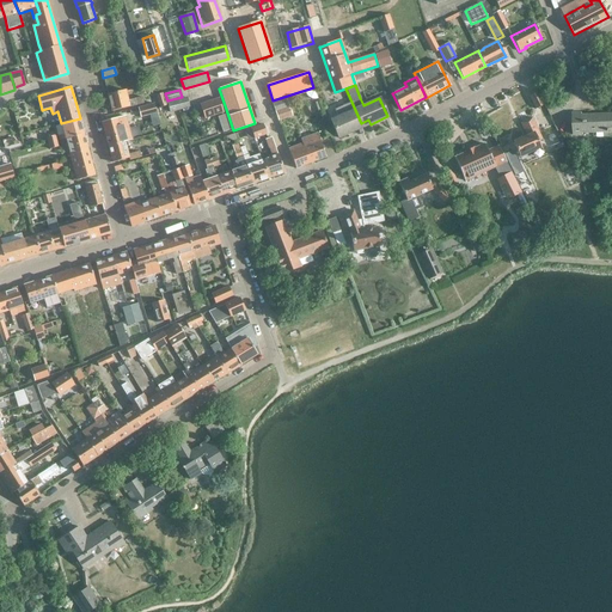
[(536,109),(544,105),(538,92),(530,96),(536,109)]
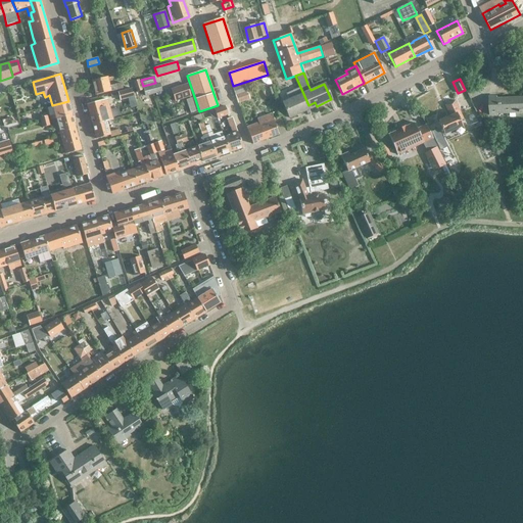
[(107,80),(93,84),(95,95),(115,90),(123,88),(122,83),(114,84),(109,86),(107,80)]
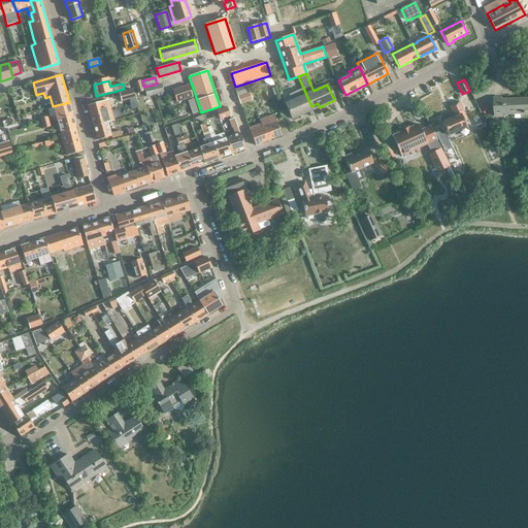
[(138,93),(143,91),(139,80),(134,81),(138,93)]
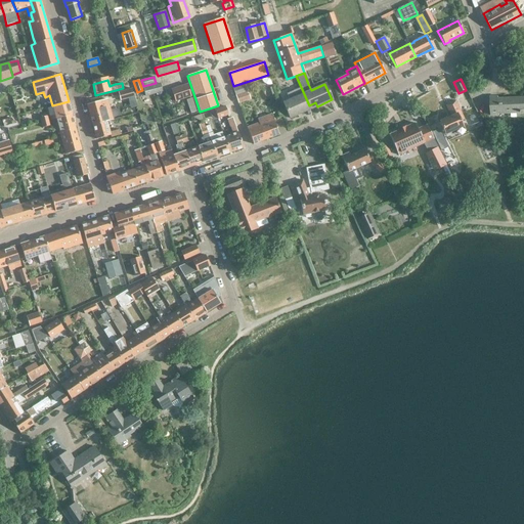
[(145,96),(162,92),(160,84),(143,88),(145,96)]
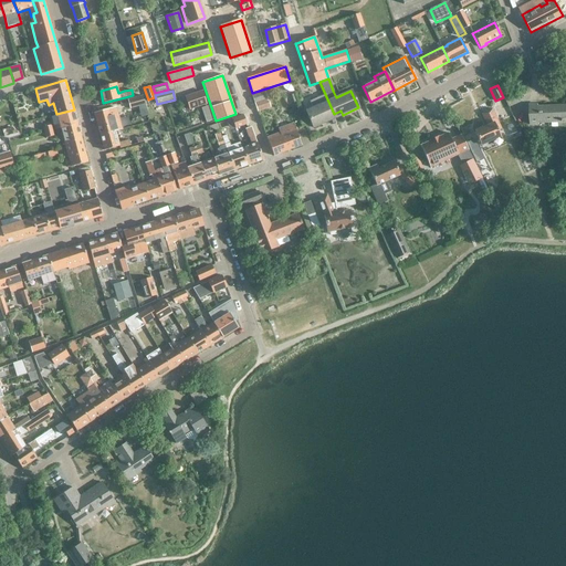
[(254,103),(268,100),(264,91),(251,94),(254,103)]
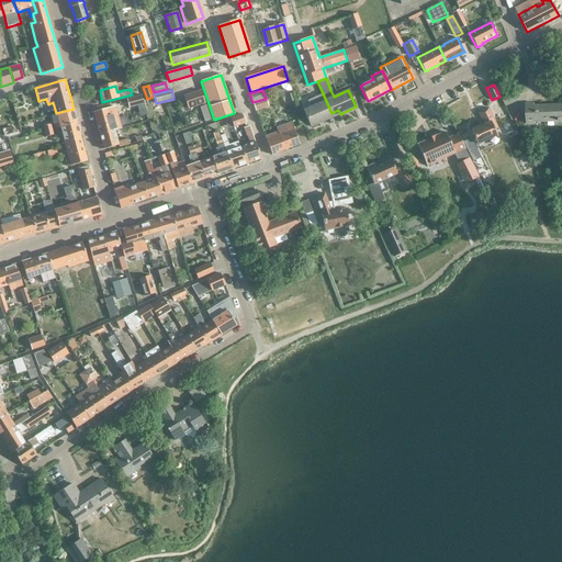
[(188,109),(205,103),(201,91),(183,97),(188,109)]
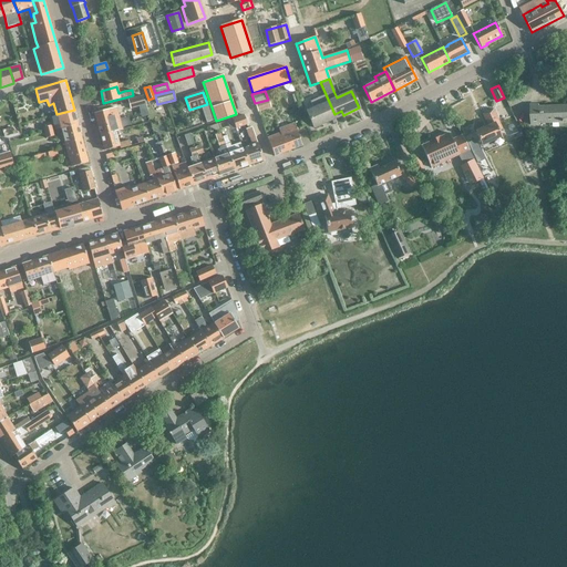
[(334,114),(326,94),(310,102),(312,107),(306,111),(313,129),(329,121),(327,117),(334,114)]
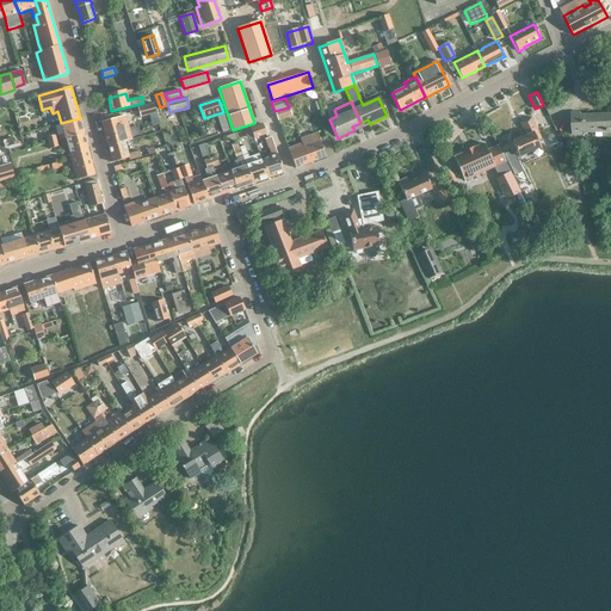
[(154,104),(137,107),(141,118),(156,113),(154,104)]
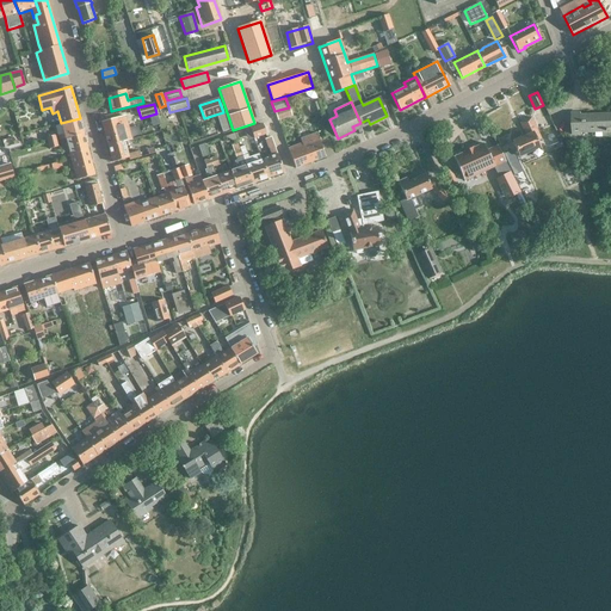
[(291,116),(289,107),(275,111),(277,121),(291,116)]
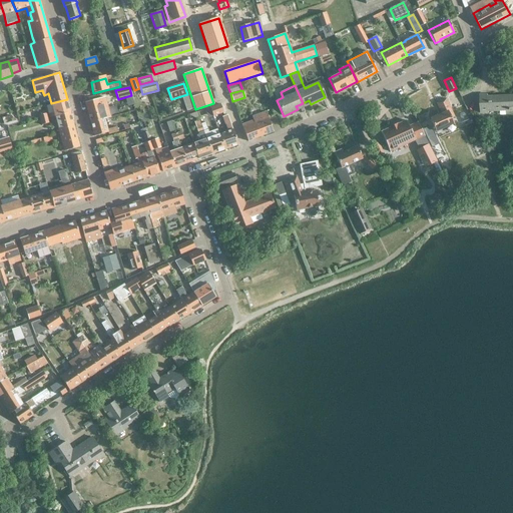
[(495,97),(488,97),(487,94),(480,95),(481,114),(488,114),(488,111),(512,109),(512,96),(501,97),(501,96),(495,96),(495,97)]
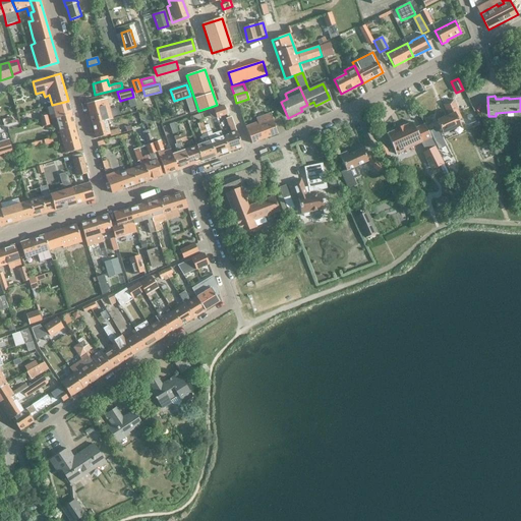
[(101,101),(87,104),(92,124),(106,121),(112,119),(107,99),(101,101)]
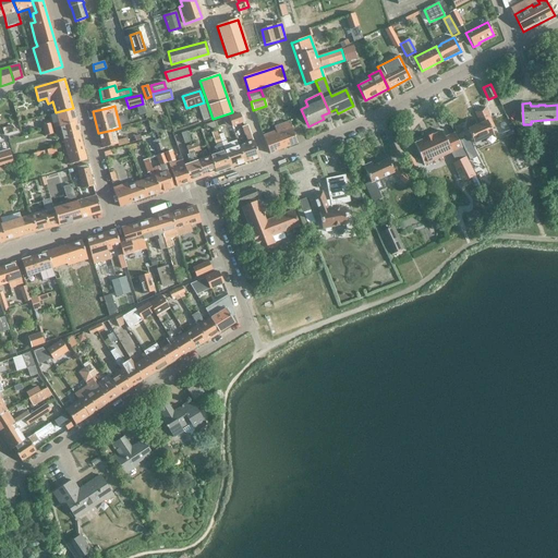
[(73,108),(56,112),(59,122),(53,123),(55,128),(59,126),(76,122),(73,108)]
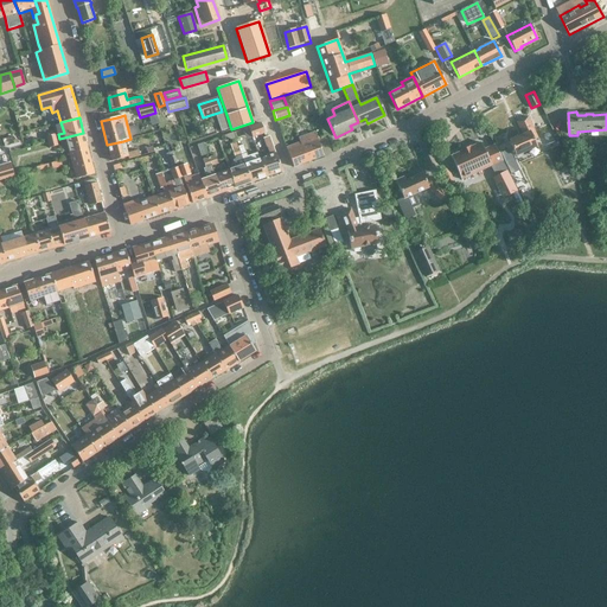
[(534,140),(537,139),(528,117),(516,122),(522,135),(509,141),(515,155),(536,146),(534,140)]
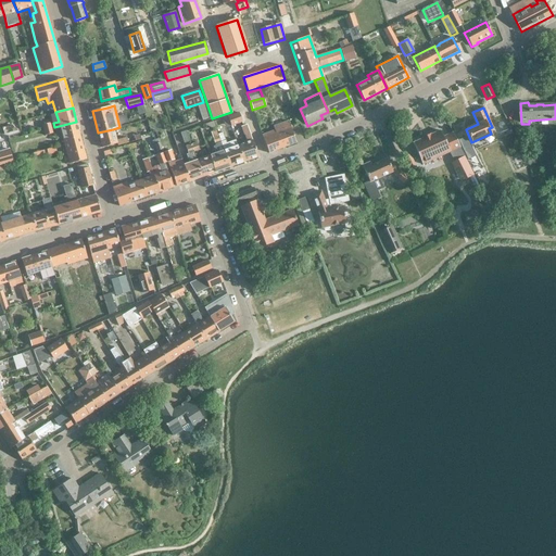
[(239,113),(227,117),(230,126),(241,122),(239,113)]
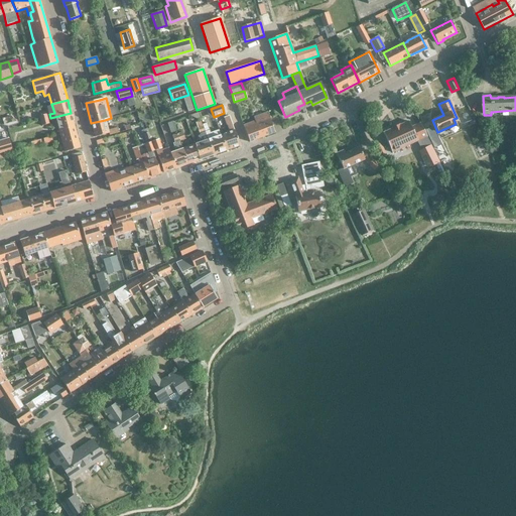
[(65,129),(75,126),(71,113),(54,117),(59,134),(66,133),(65,129)]
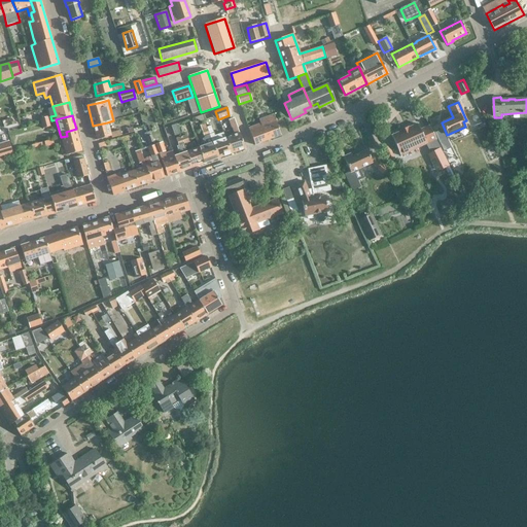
[(260,124),(248,129),(254,145),(280,135),(273,115),(258,120),(260,124)]
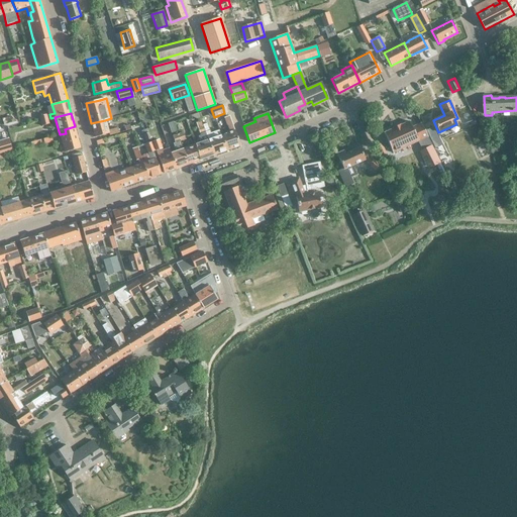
[(229,132),(221,135),(226,150),(239,146),(234,131),(229,116),(223,118),(226,125),(229,132)]
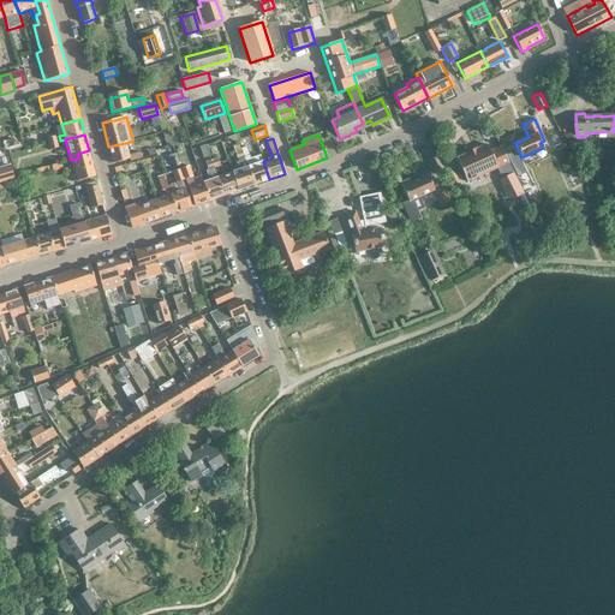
[(125,143),(108,147),(113,163),(130,159),(130,161),(142,157),(141,153),(129,155),(125,143)]
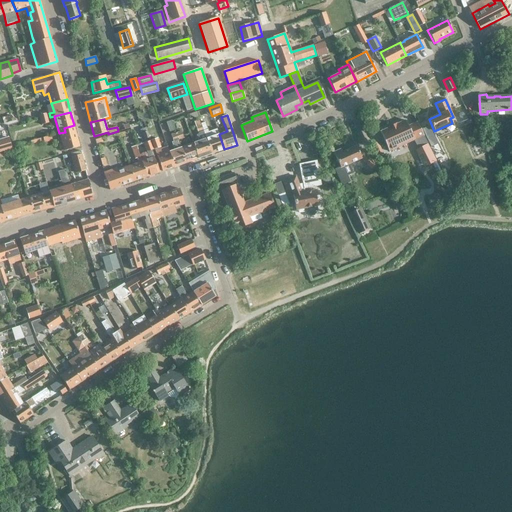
[(429,119),(422,122),(431,143),(438,139),(429,119)]
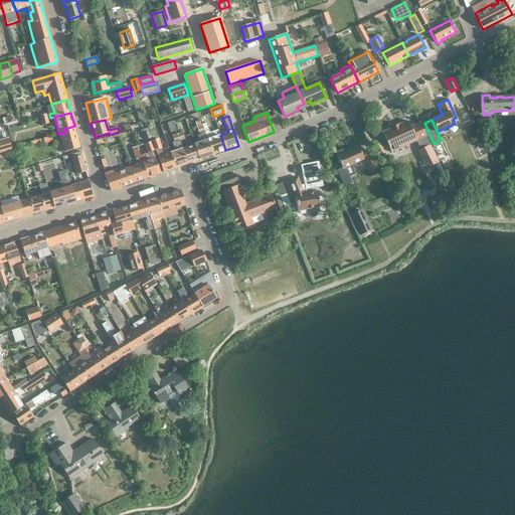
[(199,143),(194,145),(199,159),(212,155),(202,125),(200,121),(195,123),(199,135),(197,136),(199,143)]
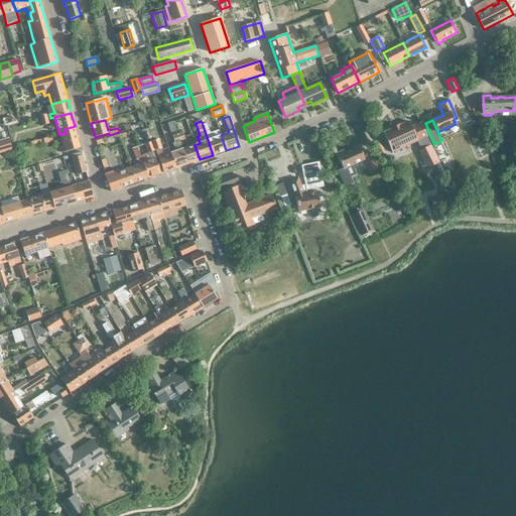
[(393,128),(384,132),(393,155),(412,147),(419,147),(429,142),(428,140),(423,130),(419,123),(411,127),(408,121),(399,126),(398,125),(393,127),(393,128)]
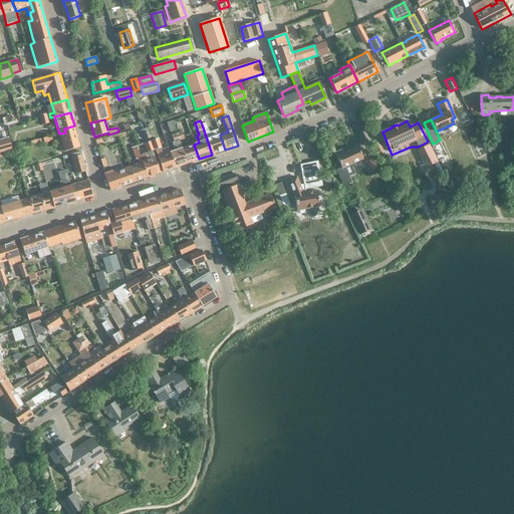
[(225,150),(220,135),(211,138),(208,131),(209,130),(206,122),(202,124),(212,155),(225,150)]
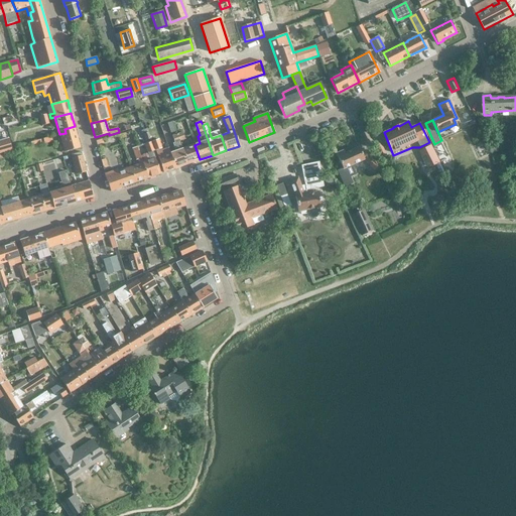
[(59,134),(65,151),(65,152),(80,148),(75,126),(65,129),(66,133),(59,134)]
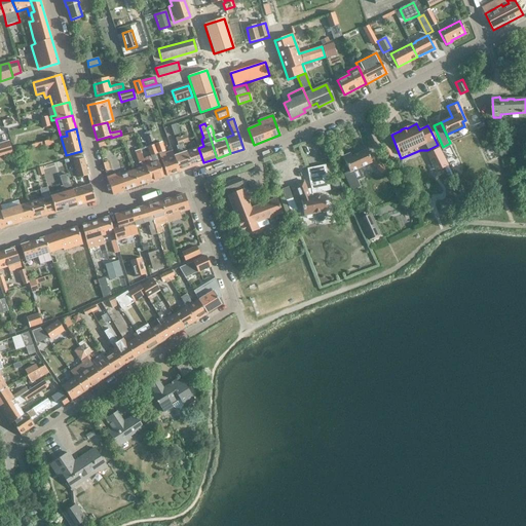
[(374,149),(380,146),(374,135),(368,138),(374,149)]
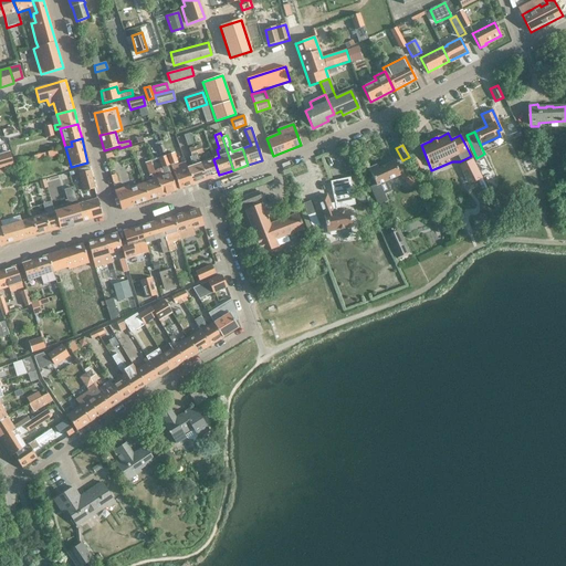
[(198,156),(195,147),(189,149),(191,157),(189,158),(192,166),(187,168),(188,169),(194,185),(206,180),(200,164),(198,156)]
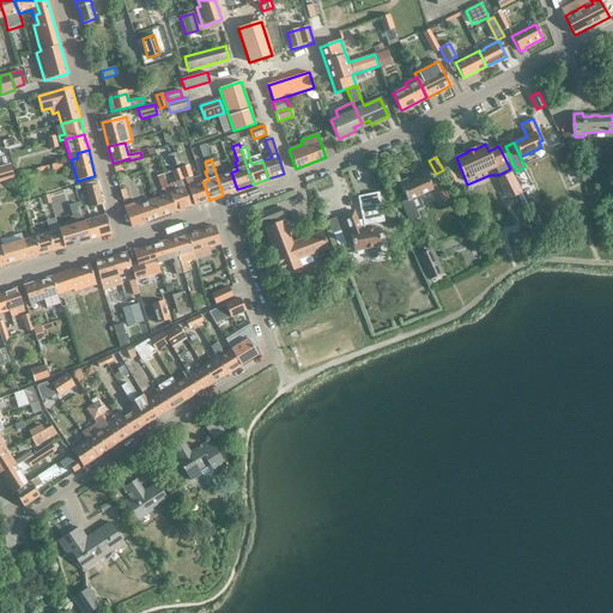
[(10,165),(0,168),(0,181),(13,177),(10,165)]
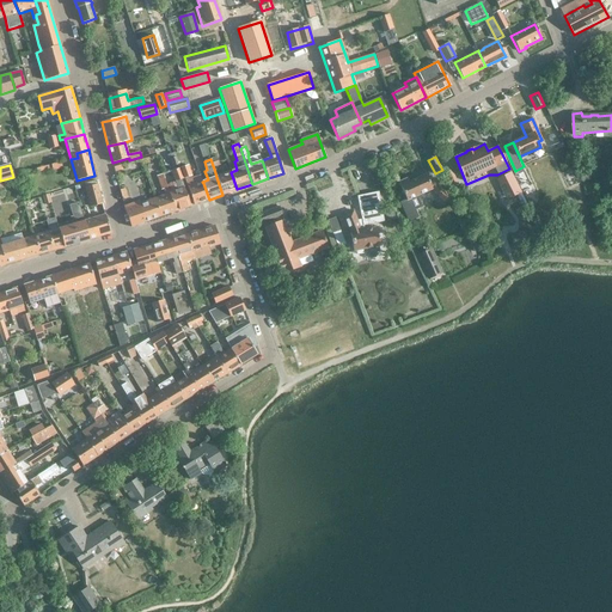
[(179,169),(183,178),(191,176),(188,165),(179,169)]
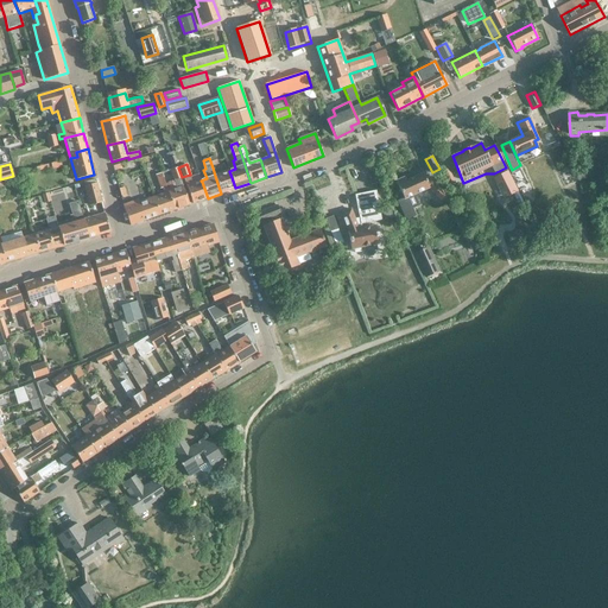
[(166,185),(175,210),(189,204),(179,178),(182,177),(178,168),(170,170),(175,182),(172,182),(168,183),(166,185)]
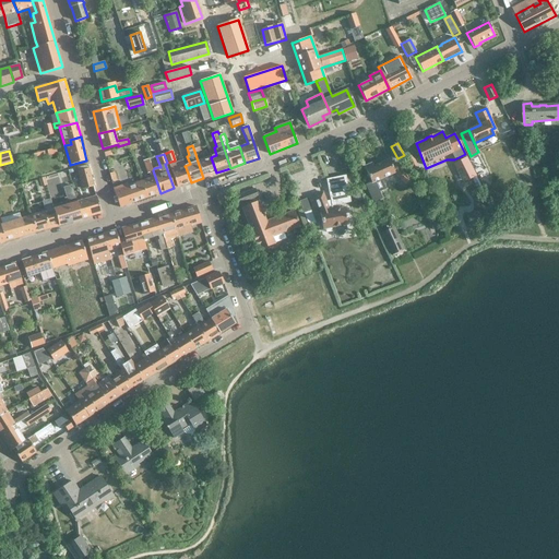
[(216,173),(211,157),(198,162),(203,178),(216,173)]
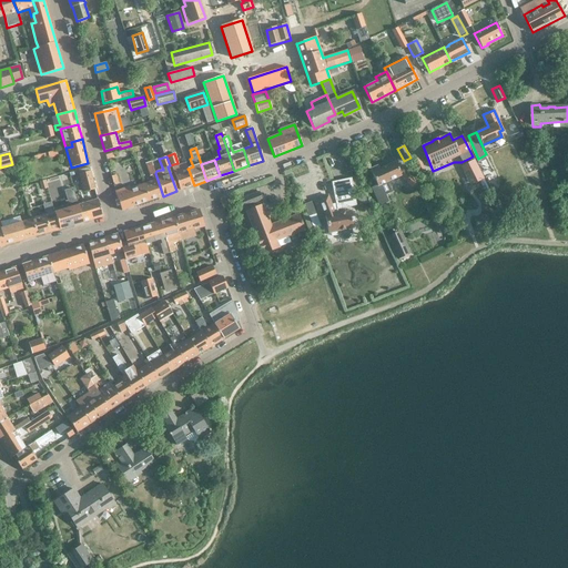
[(163,196),(155,173),(151,162),(145,164),(150,176),(152,175),(153,181),(137,186),(142,203),(163,196)]
